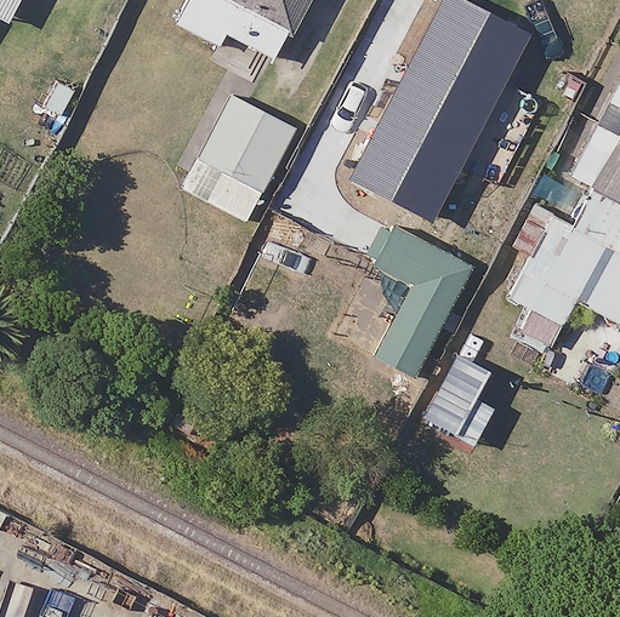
[(240,9),(226,35),(277,62),(310,0),(234,0),(243,4),(240,9)]
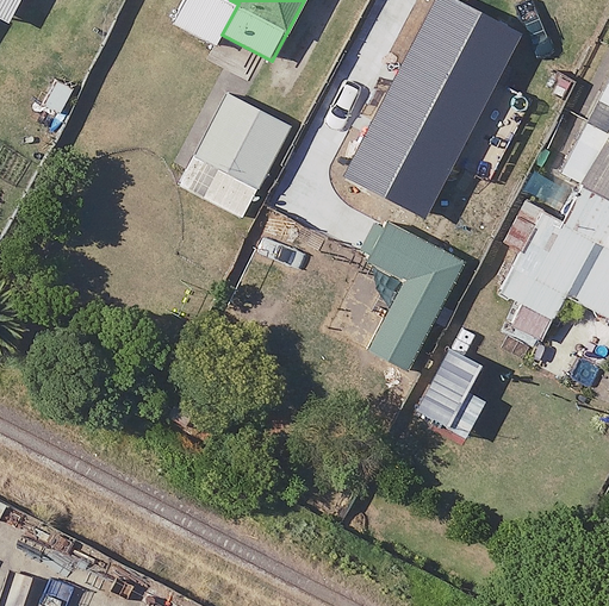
[(430,0),(389,88),(483,130),(536,25),(522,18),(530,0),(430,0)]
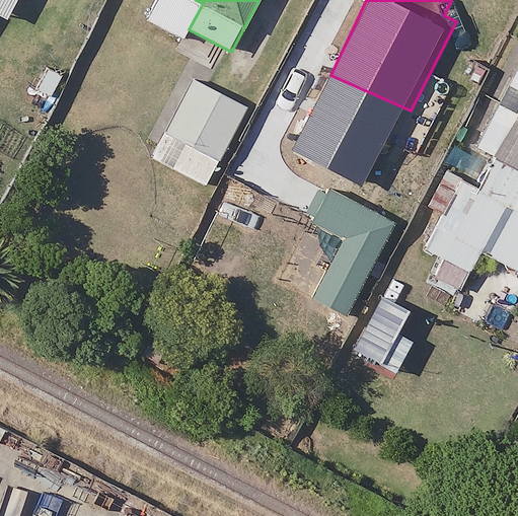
[(460,292),(482,252),(517,271),(517,69),(509,87),(499,105),(476,148),(495,157),(481,185),(461,174),(423,249),(447,262),(438,280),(460,292)]
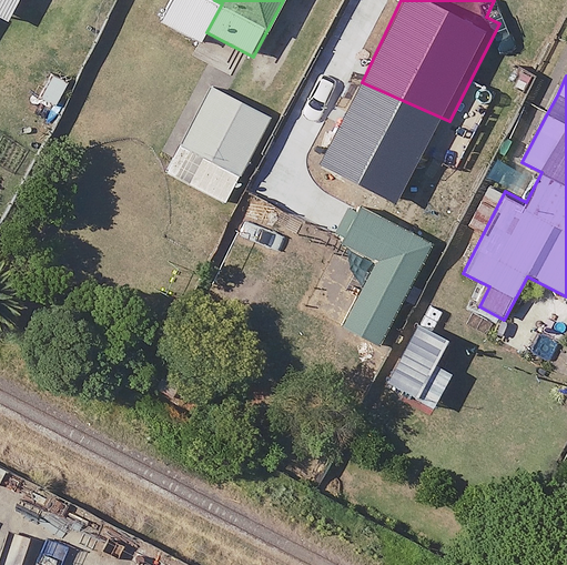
[(271,111),(208,82),(164,174),(228,203),(271,111)]
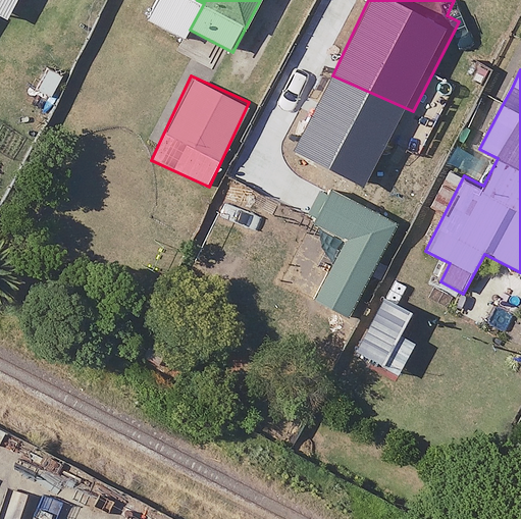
[(413,111),(332,75),(289,156),(350,187),(358,170),(379,182),(413,111)]
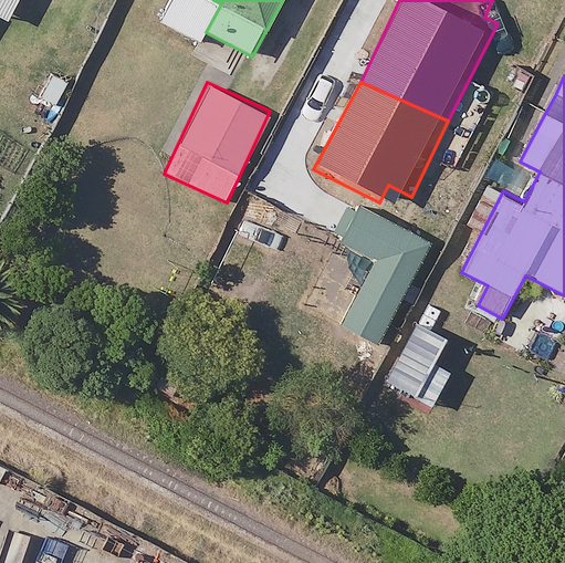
[(362,206),(338,250),(370,267),(339,324),(375,343),(428,241),(362,206)]
